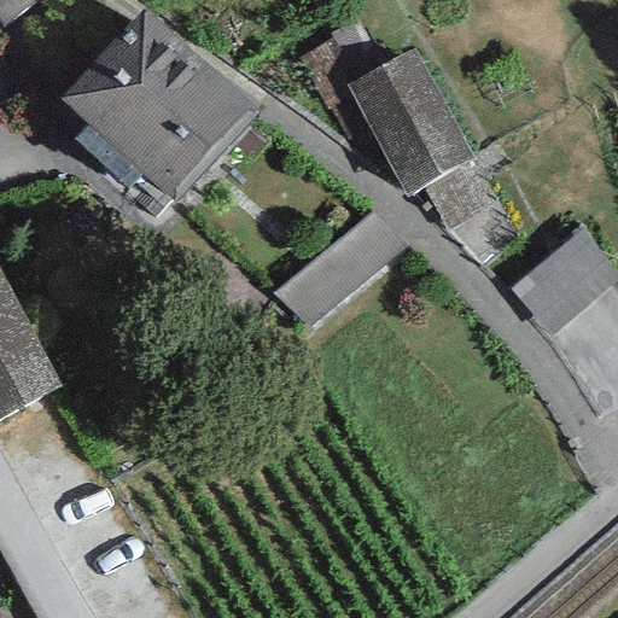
[(0,0),(0,23),(3,27),(34,0),(0,0)]
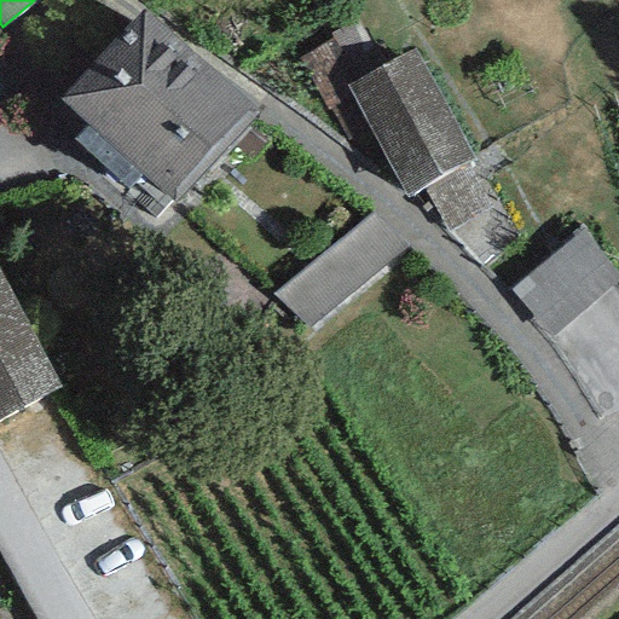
[(259,110),(144,9),(59,104),(88,126),(138,175),(174,204),(259,110)]
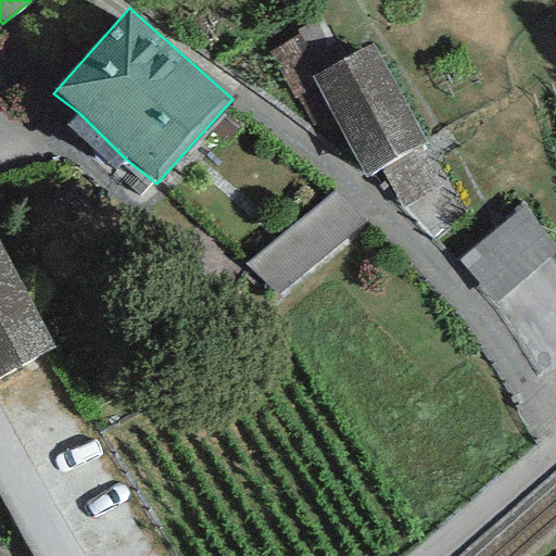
[(325,43),(290,58),(326,142),(353,130),(378,191),(442,164),(399,59),(341,83),(325,43)]
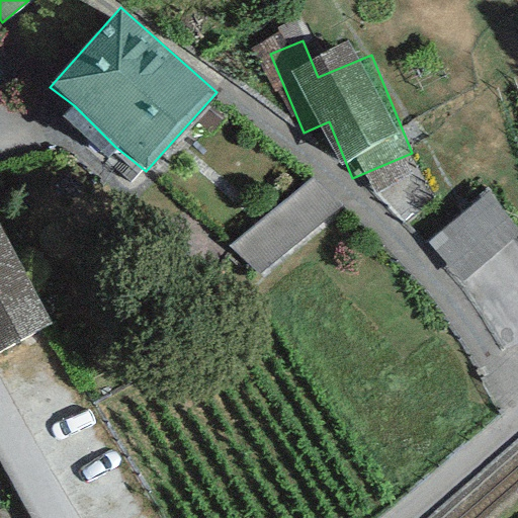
[(61,118),(102,160),(115,147),(74,105),(61,118)]
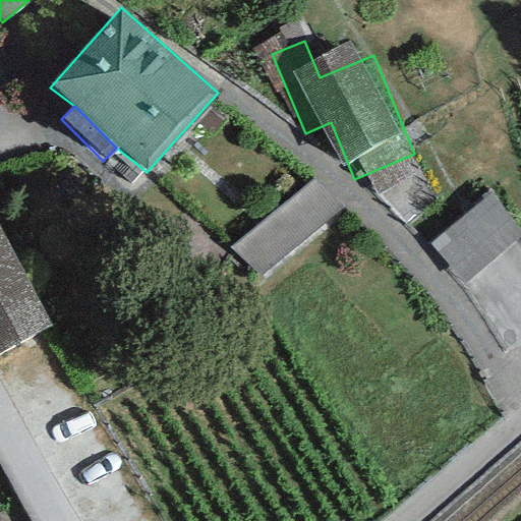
[(520,218),(507,195),(441,236),(470,283),(520,250),(520,218)]
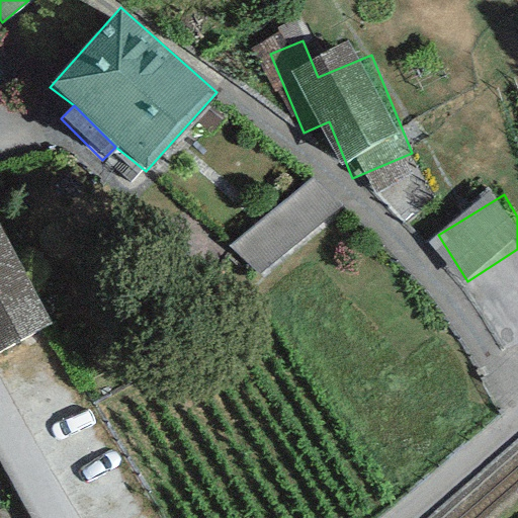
[(0,228),(0,350),(52,324),(0,228)]
